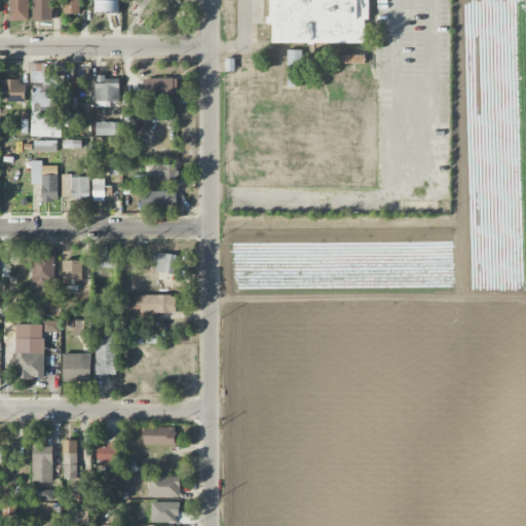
[(28,0),(7,0),(9,22),(29,21),(28,0)]
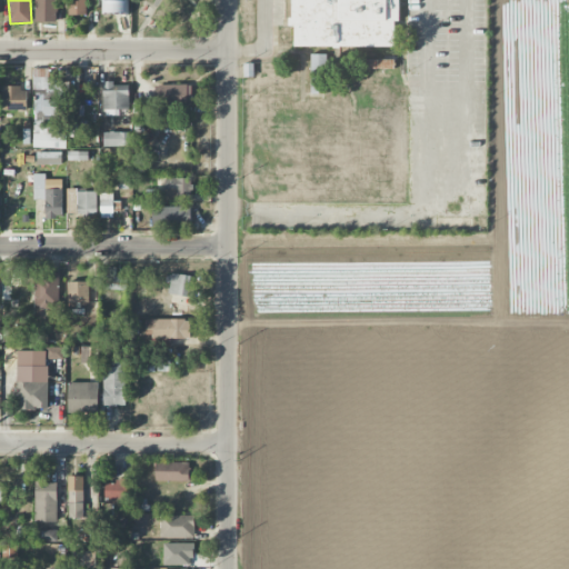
[(35,0),(35,22),(57,22),(56,0),(35,0)]
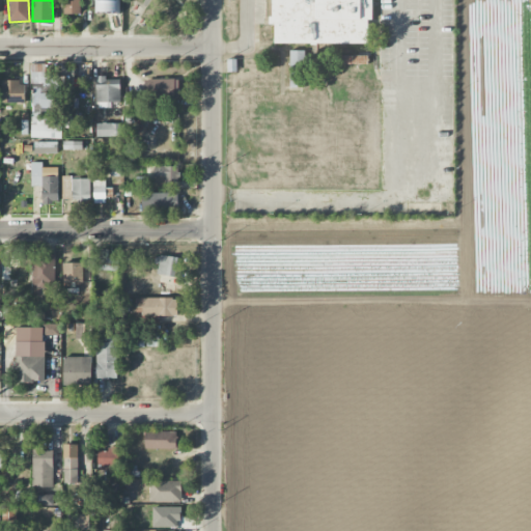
[(62,0),(63,16),(80,15),(79,0),(62,0)]
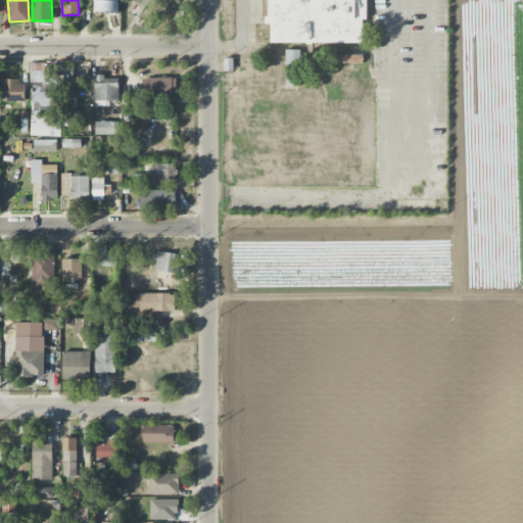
[(117,0),(93,0),(93,12),(117,12),(117,0)]
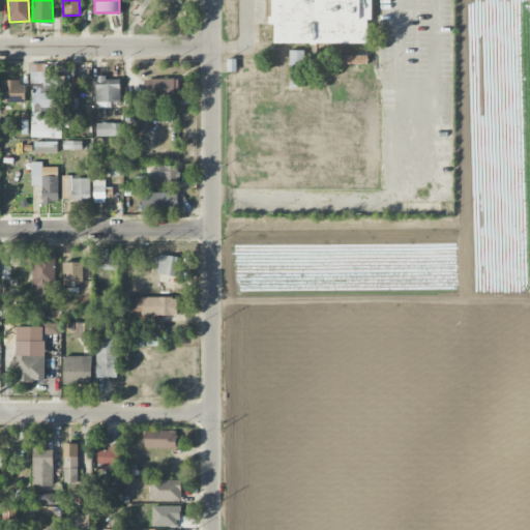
[(371,0),(371,21),(366,20),(366,45),(273,43),(273,25),(268,25),(268,0),(371,0)]
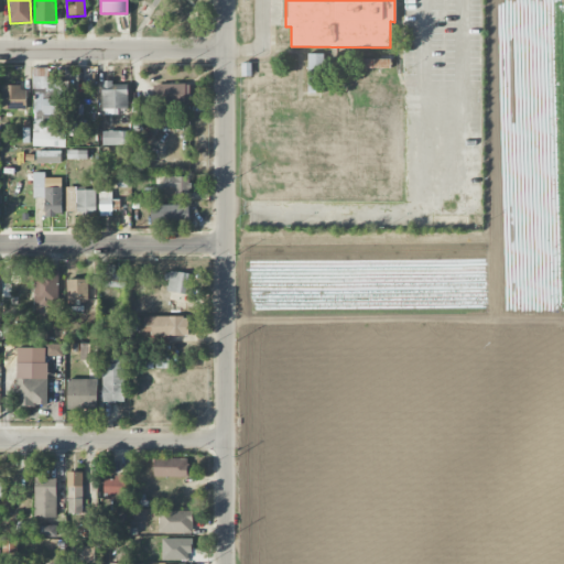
[(307,93),(326,94),(326,54),(308,54),(307,93)]
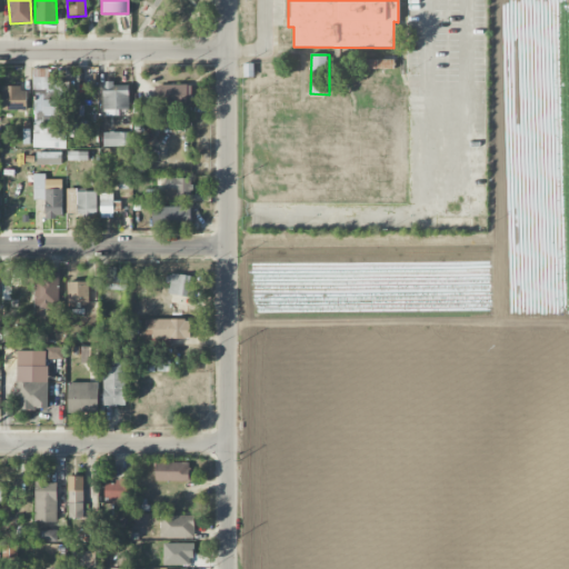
[(393,69),(393,60),(357,61),(358,70),(393,69)]
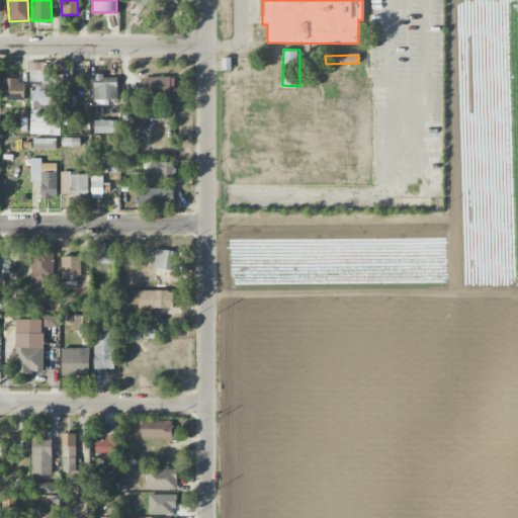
[(30,135),(59,136),(59,116),(39,115),(39,104),(55,104),(55,75),(45,74),(45,64),(31,63),(30,135)]
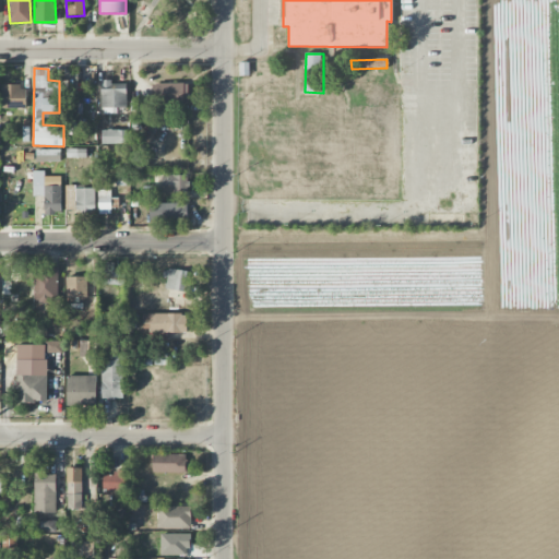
[(127,107),(127,90),(115,90),(115,81),(100,81),(102,108),(127,107)]
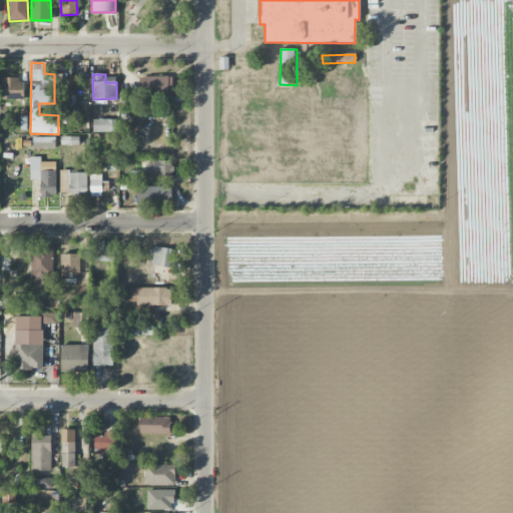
[(141,77),(142,97),(172,96),(172,76),(141,77)]
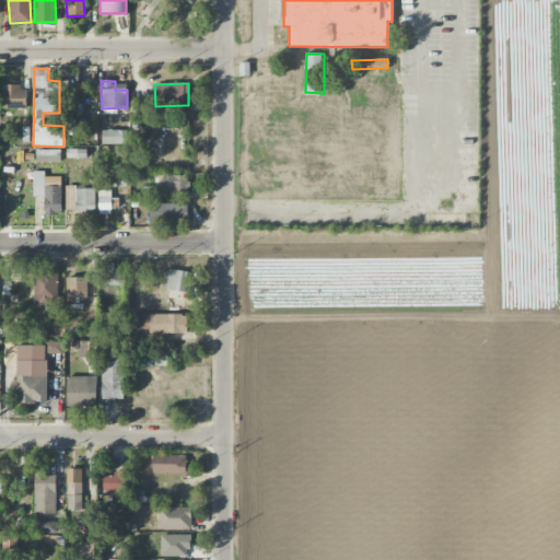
[(25,86),(2,86),(2,109),(26,108),(25,86)]
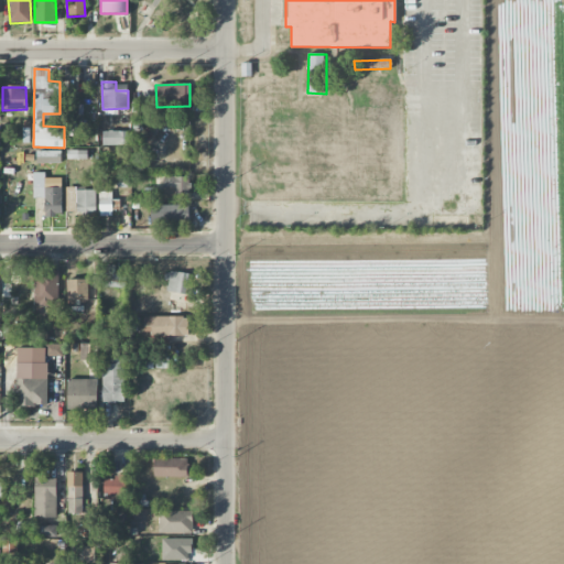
[(102,145),(128,145),(128,131),(102,131),(102,145)]
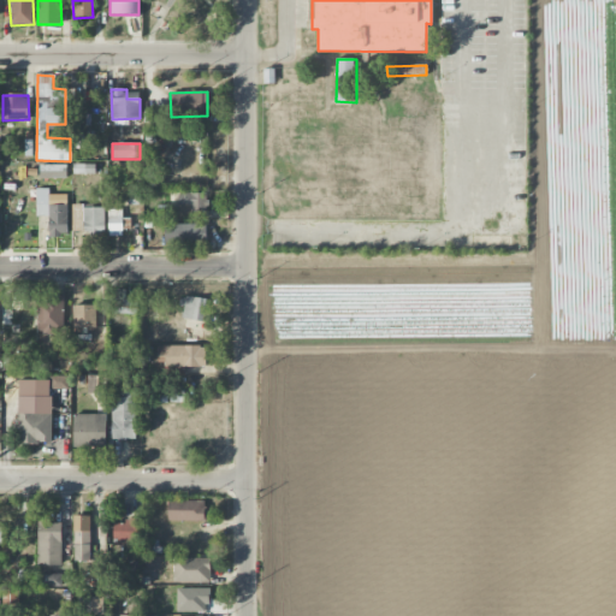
[(66,166),(40,165),(40,179),(66,179),(66,166)]
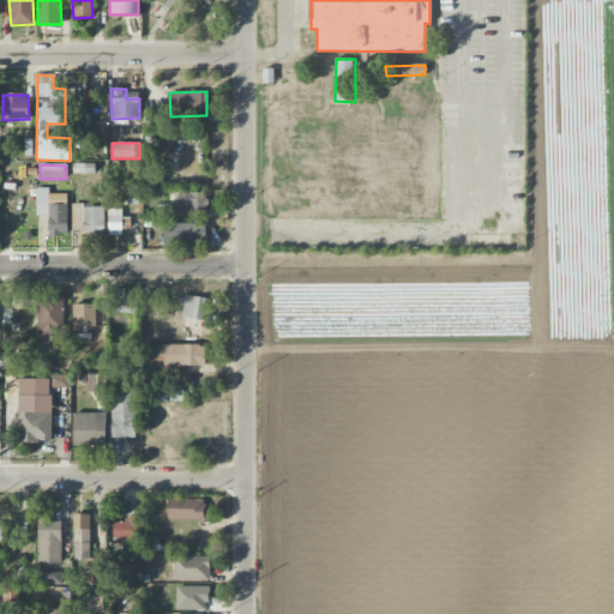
[(67,236),(67,193),(48,194),(48,188),(36,188),(36,216),(49,216),(49,236),(67,236)]
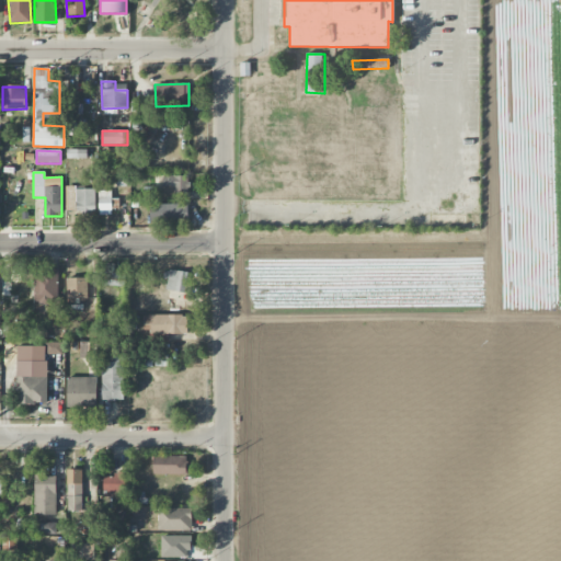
[(163,199),(179,199),(179,194),(189,194),(189,175),(163,176),(163,199)]
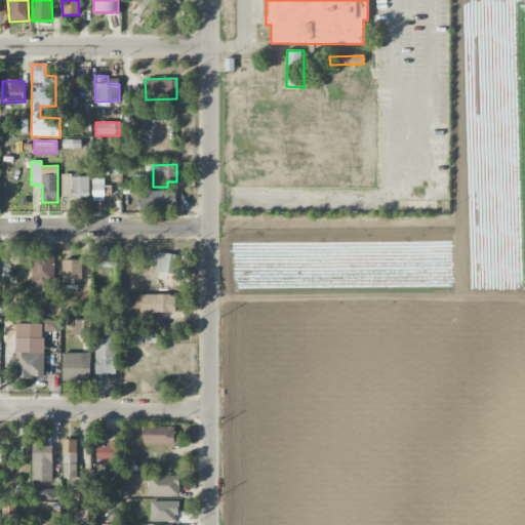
[(89,197),(89,175),(61,176),(62,197),(89,197)]
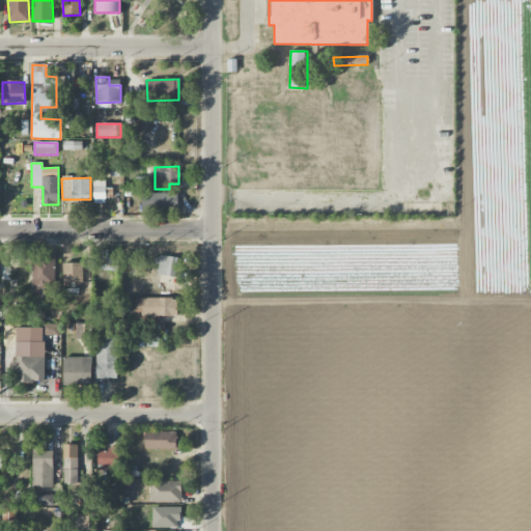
[(136,189),(149,189),(149,177),(136,177),(136,189)]
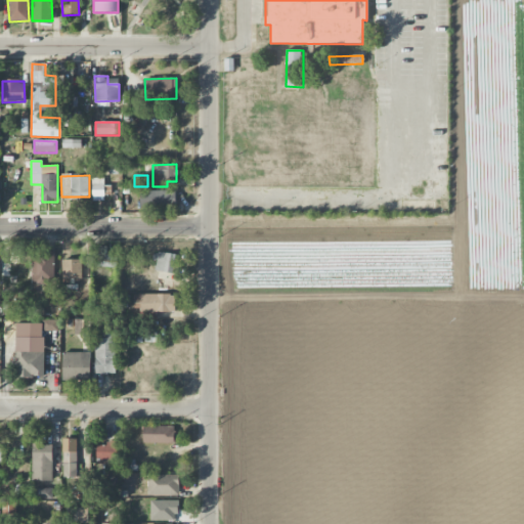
[(103,178),(92,178),(93,201),(104,201),(103,178)]
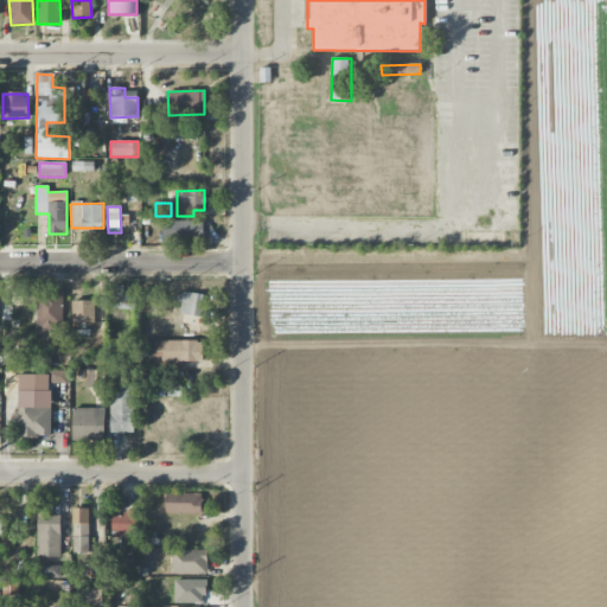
[(203,221),(163,222),(163,241),(204,240),(203,221)]
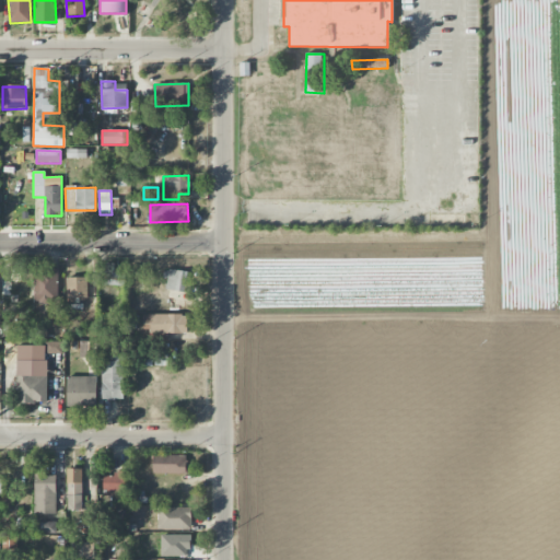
[(104,286),(125,284),(124,271),(114,272),(114,264),(103,264),(104,286)]
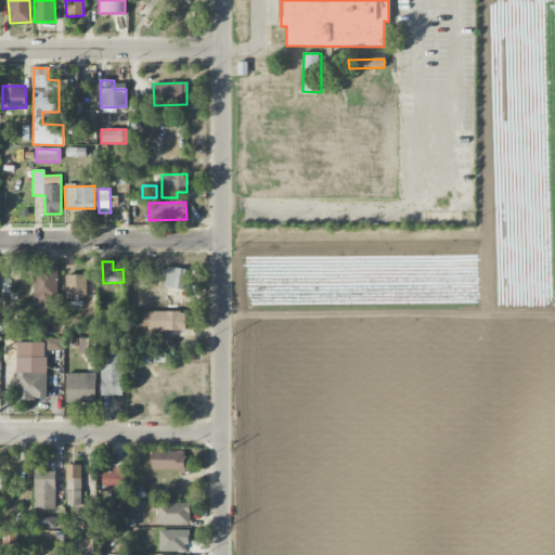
[(56,301),(57,268),(34,267),(33,301),(56,301)]
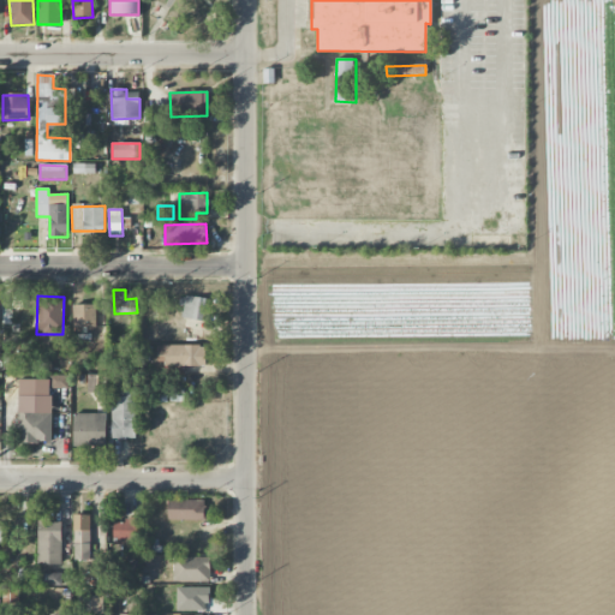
[(183,297),(180,318),(203,321),(206,298),(183,297)]
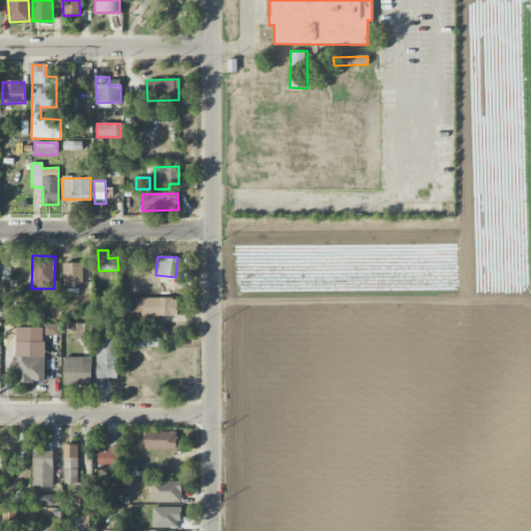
[(29,287),(28,259),(8,259),(8,267),(0,266),(0,279),(8,279),(8,287),(29,287)]
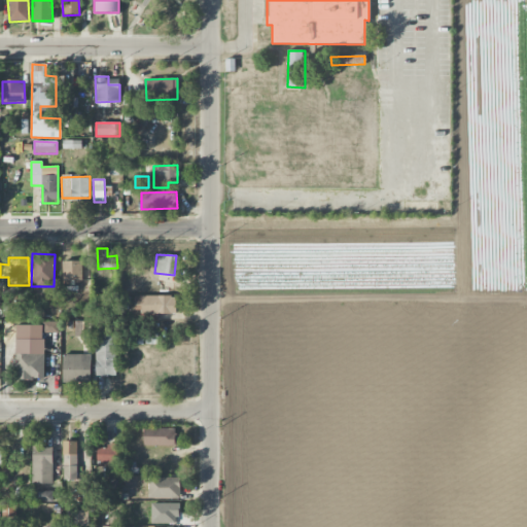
[(62,261),(63,285),(82,284),(82,261),(62,261)]
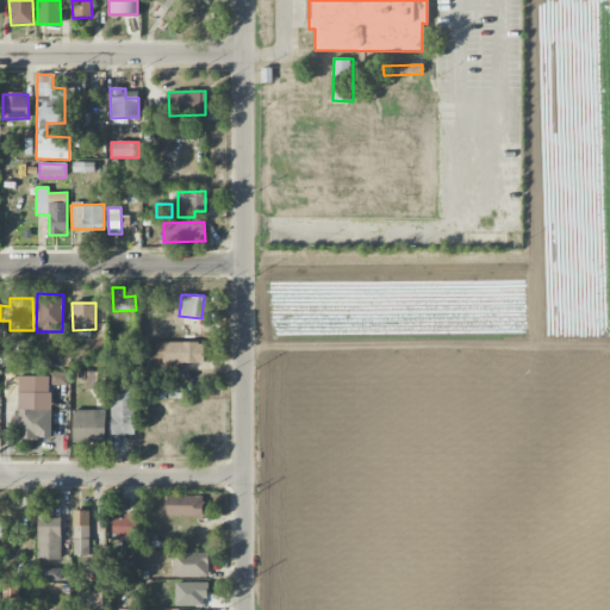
[(156,343),(156,365),(204,363),(204,342),(156,343)]
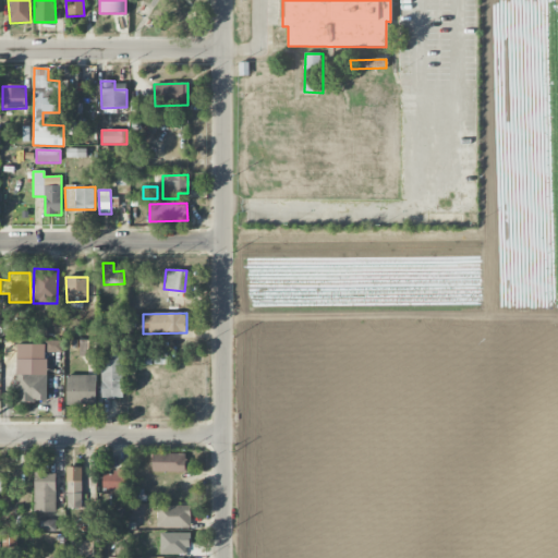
[(61,341),(46,341),(45,352),(61,353),(61,341)]
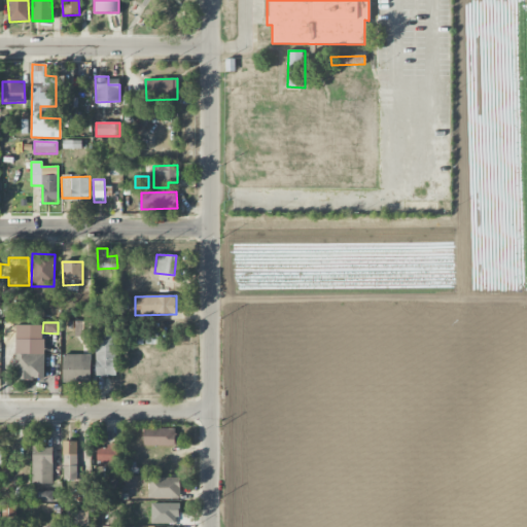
[(114,338),(95,338),(96,377),(116,376),(114,338)]
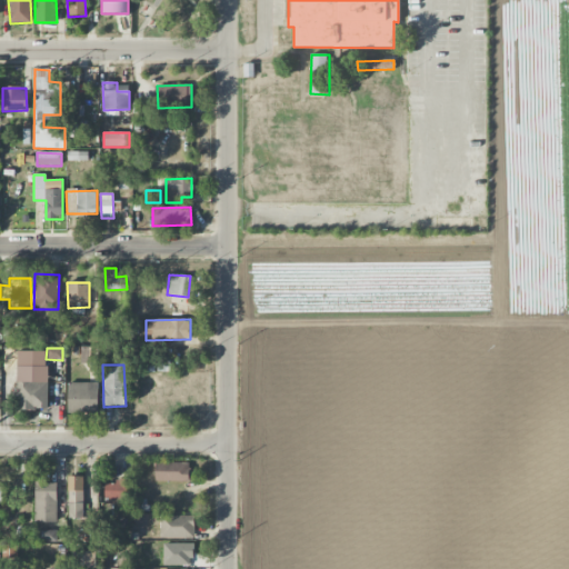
[(47,410),(48,367),(18,367),(17,410),(47,410)]
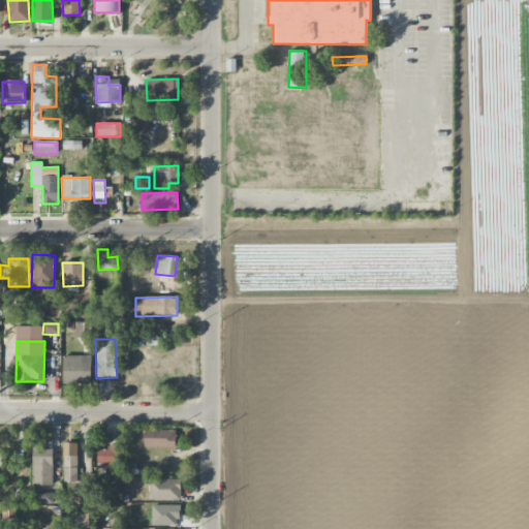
[(91,356),(63,356),(63,383),(91,383),(91,356)]
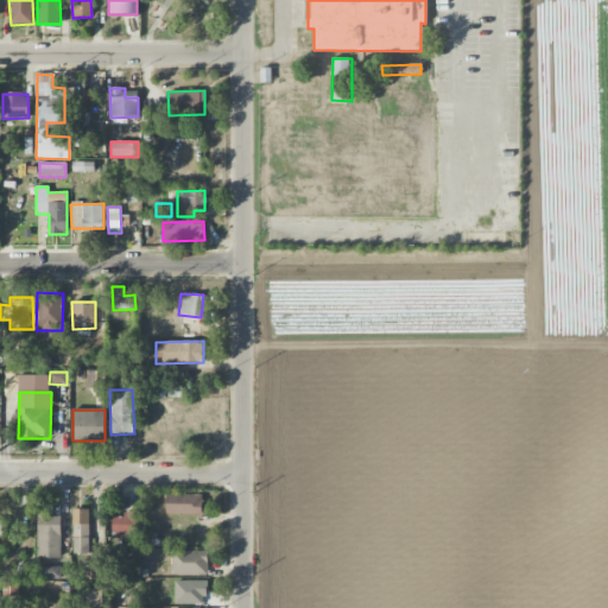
[(203,514),(203,494),(166,494),(165,514),(203,514)]
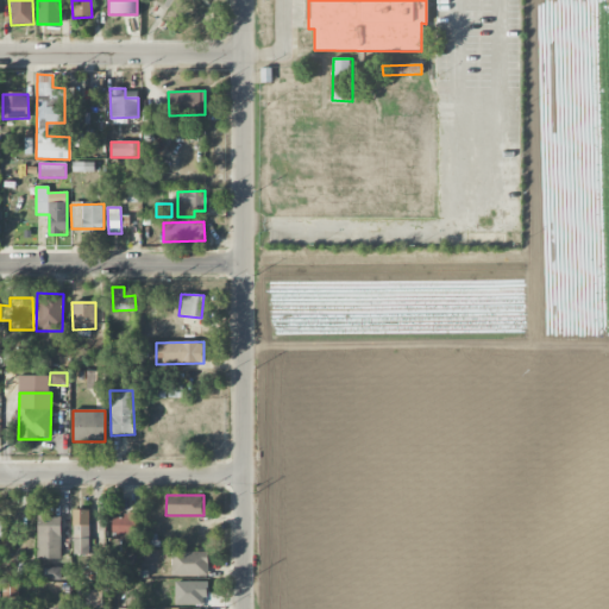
[(88,510),(73,510),(74,554),(89,554),(88,510)]
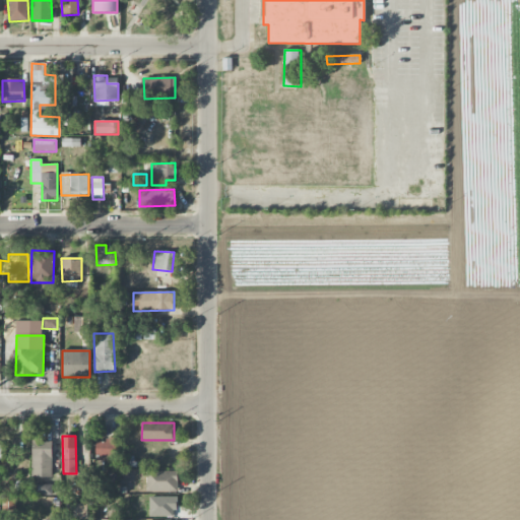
[(95,442),(95,462),(118,461),(118,438),(105,438),(105,442),(95,442)]
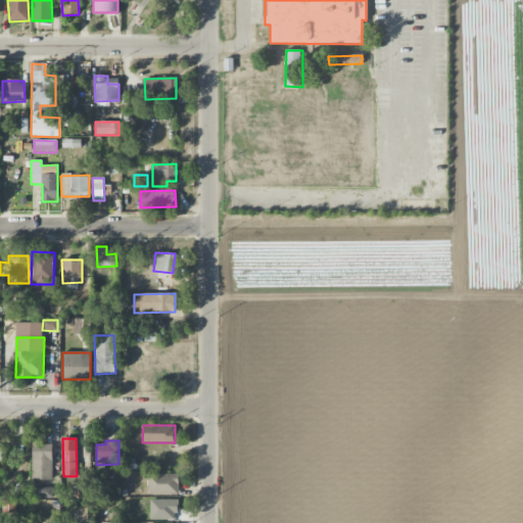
[(33,442),(32,480),(51,480),(52,442),(33,442)]
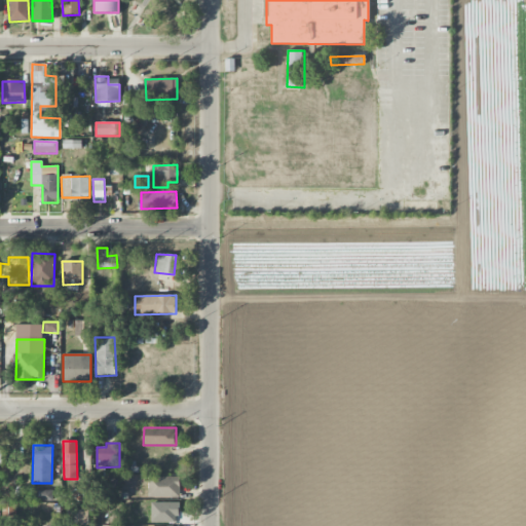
[(148,497),(179,497),(179,477),(148,477),(148,497)]
